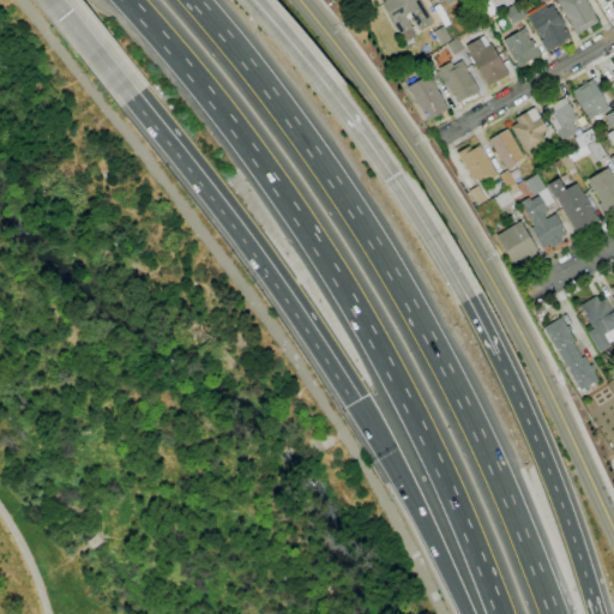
[(420,0),(434,23),(421,31),(409,13),(404,17),(416,37),(407,43),(383,4),(387,0),(420,0)]
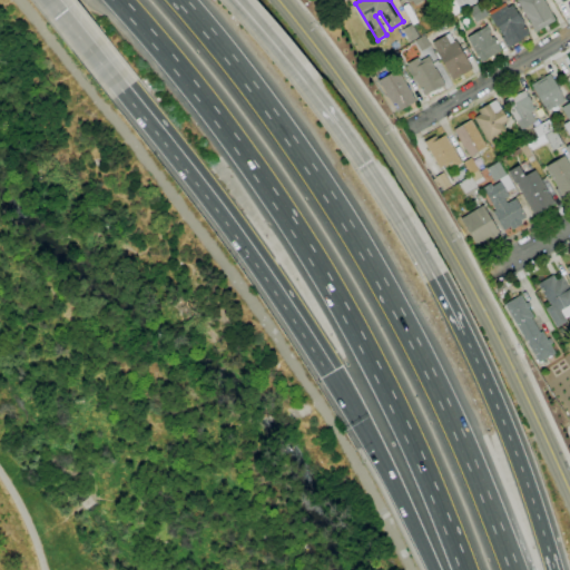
[(445,3),(451,0),(480,0),(453,16),(445,3)]
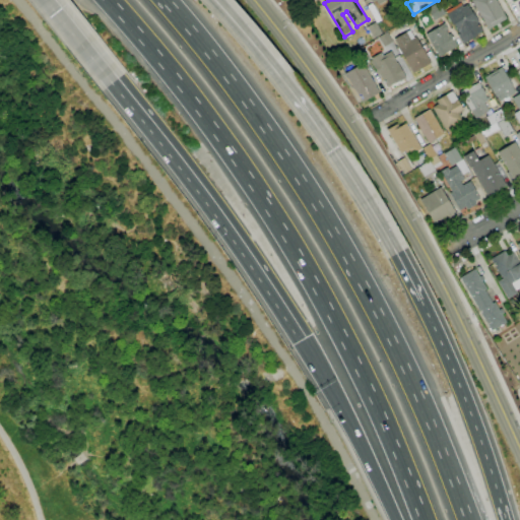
[(496,0),(507,18),(489,29),(470,0),(496,0)]
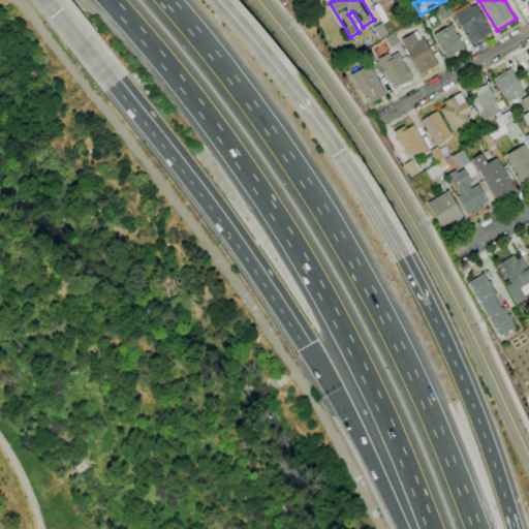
[(440,22),(453,14),(446,2),(434,9),(440,22)]
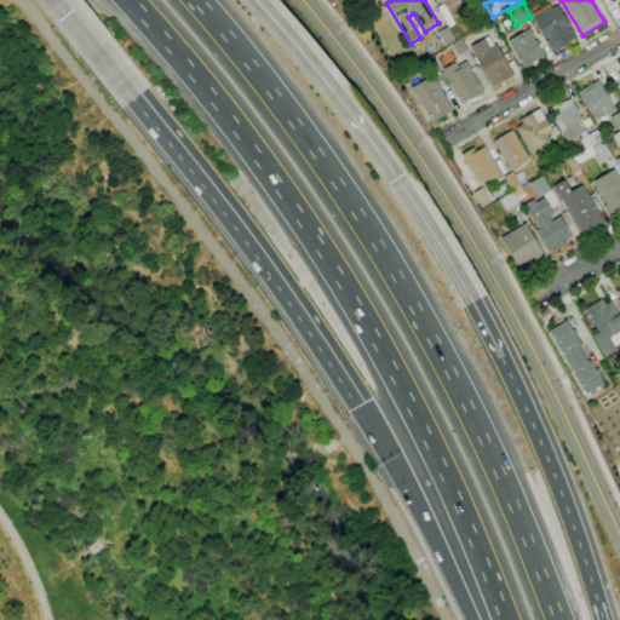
[(557,6),(563,17),(564,16),(570,26),(569,27),(575,38),(567,42),(567,44),(552,53),(546,44),(549,42),(541,29),(540,30),(533,17),(551,6),(552,9),(557,6)]
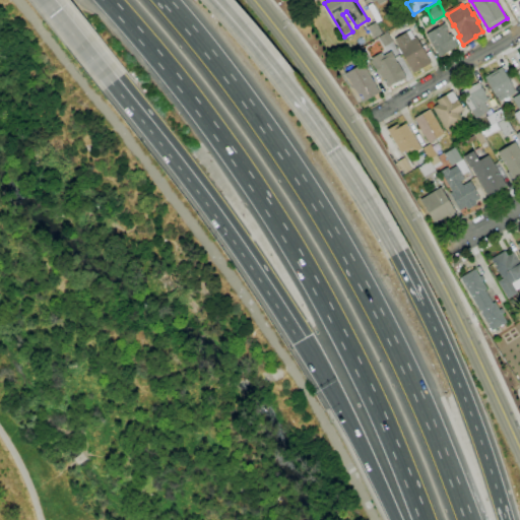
[(444,23),(448,29),(446,30),(449,35),(450,34),(458,47),(439,58),(426,35),(444,23)]
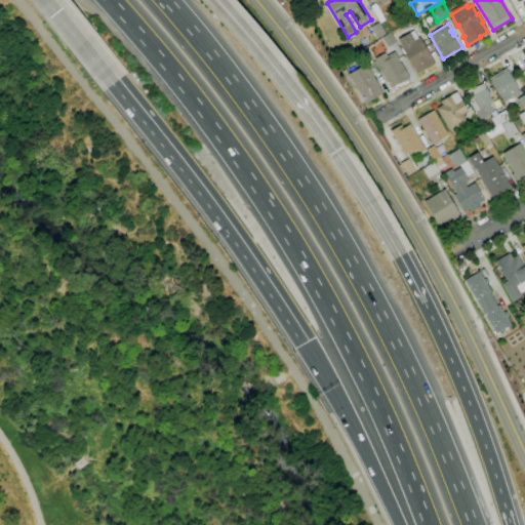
[(435,64),(416,75),(402,48),(419,38),(435,64)]
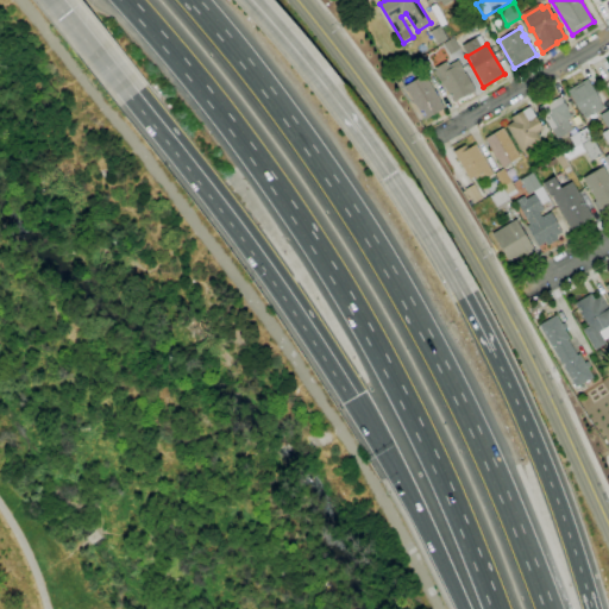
[(449,66),(458,60),(476,90),(453,104),(444,86),(443,87),(433,71),(435,70),(434,69),(446,62),(449,66)]
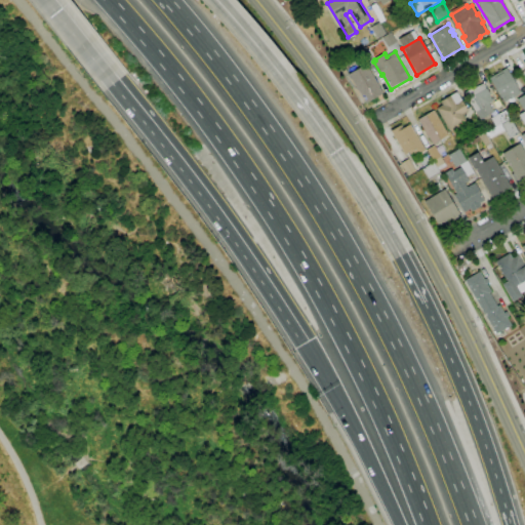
[(349,75),(366,65),(384,93),(366,104),(349,75)]
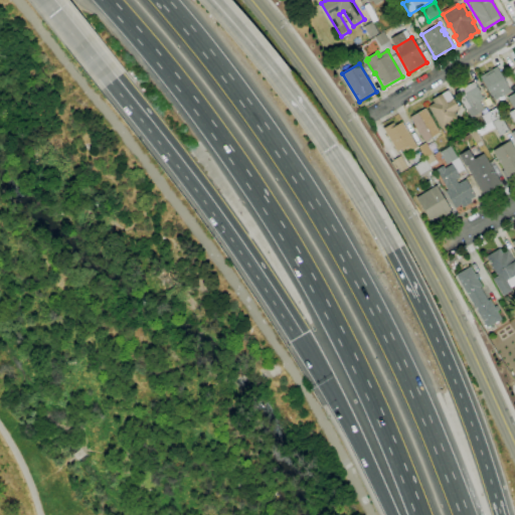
[(497,66),(509,86),(507,87),(510,92),(495,101),(492,96),(491,97),(479,76),(497,66)]
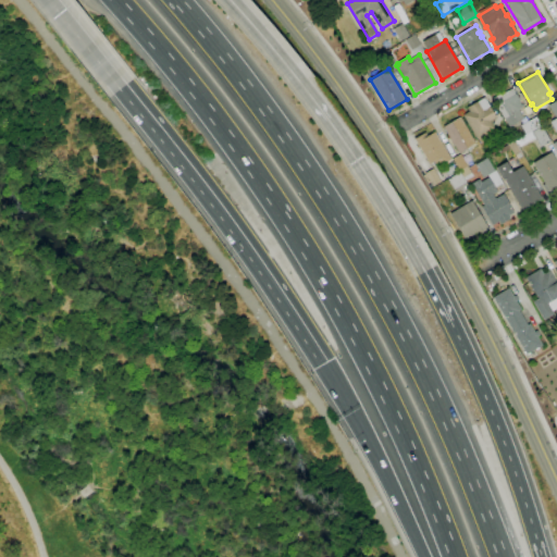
[(514,88),(520,100),(519,101),(522,107),(518,109),(523,119),(518,122),(518,123),(508,128),(492,98),(504,91),(504,93),(514,88)]
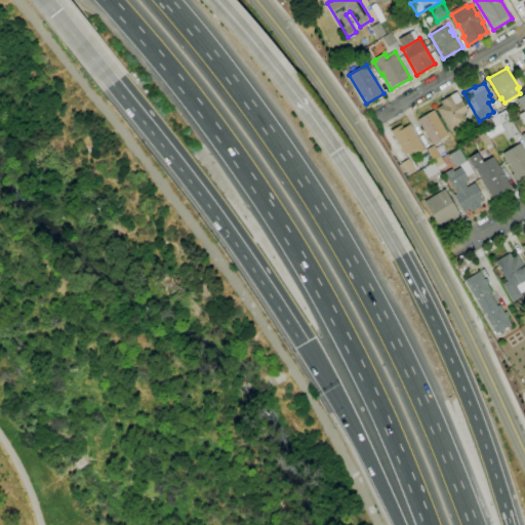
[(456,91),(468,111),(462,115),(467,121),(449,131),(437,109),(442,106),(440,102),(456,91)]
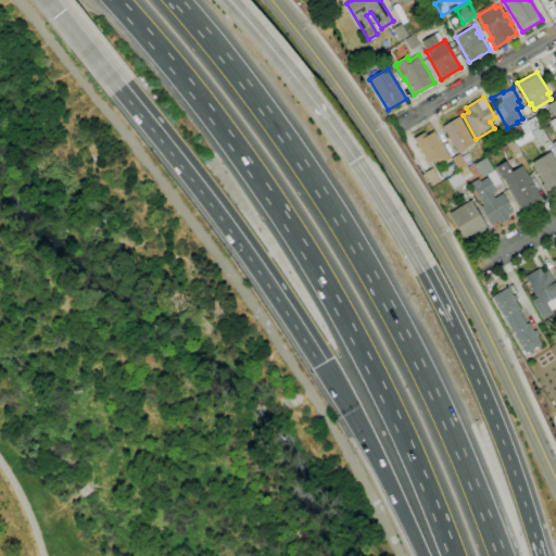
[(553,117),(548,121),(555,131),(555,130),(555,99),(546,105),(553,117)]
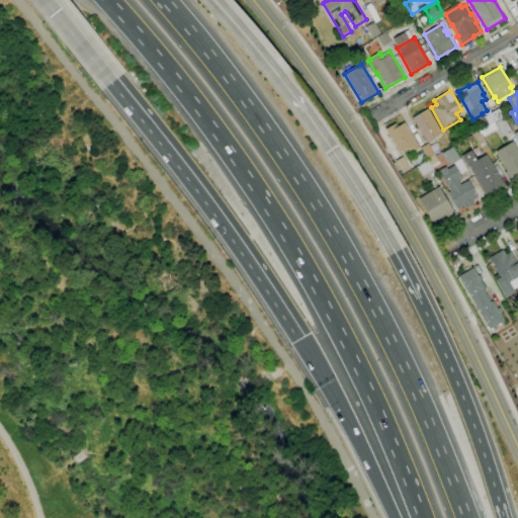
[(499,108),(503,116),(489,125),(484,117),(499,108)]
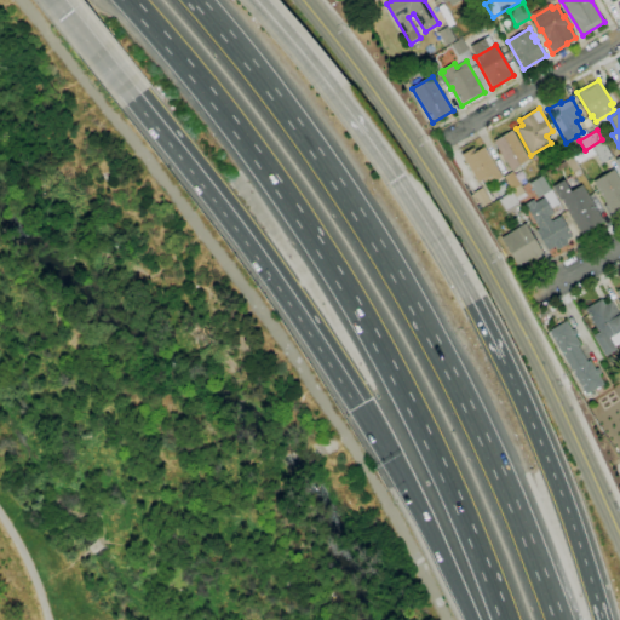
[(512,131),(529,160),(511,171),(493,142),(512,131)]
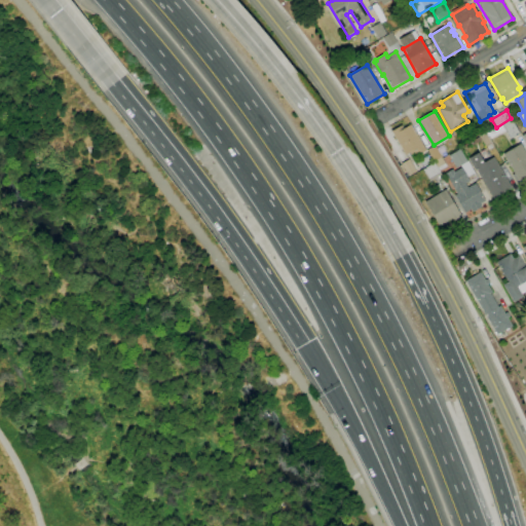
[(520,135),(511,140),(502,125),(513,119),(520,135)]
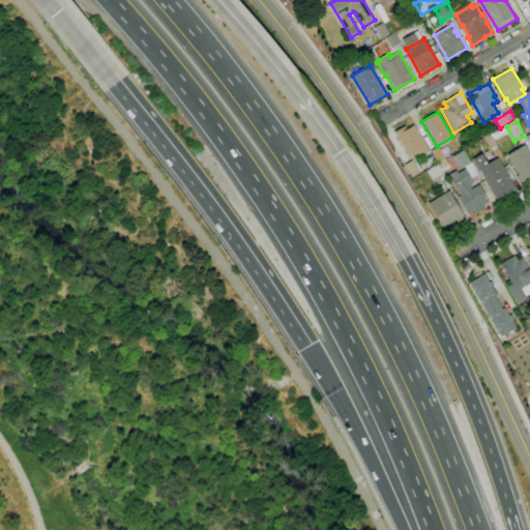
[(394,133),(405,126),(407,129),(414,125),(429,152),(416,159),(413,154),(409,156),(394,133)]
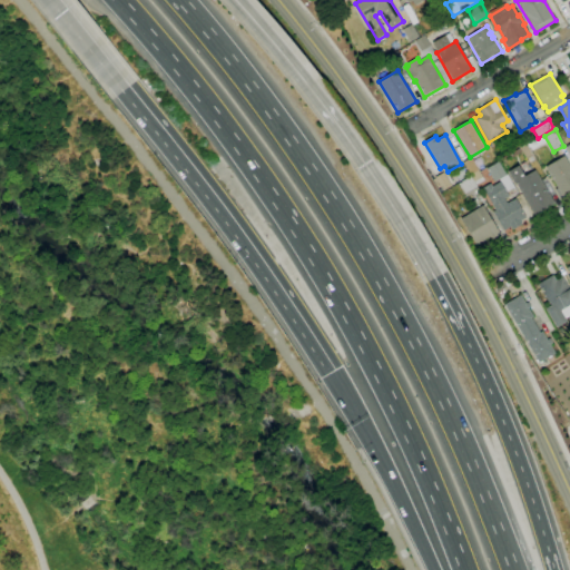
[(569,165),(564,156),(546,167),(563,197),(569,193),(569,165)]
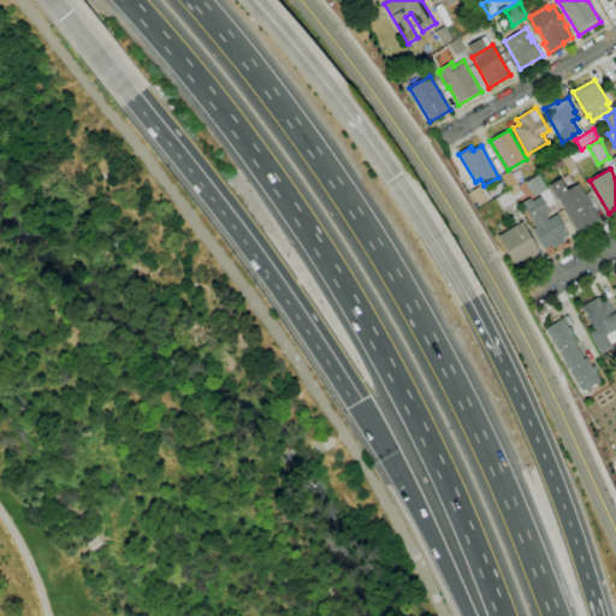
[(509,171),(517,184),(508,190),(501,176),(509,171)]
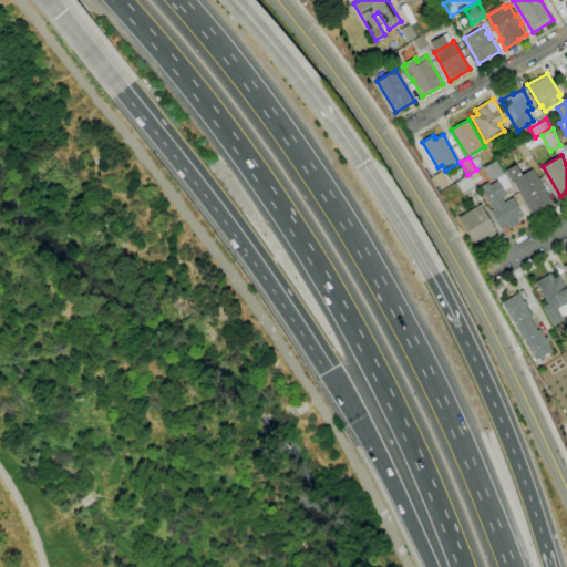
[(485,167),(496,161),(504,174),(493,181),(485,167)]
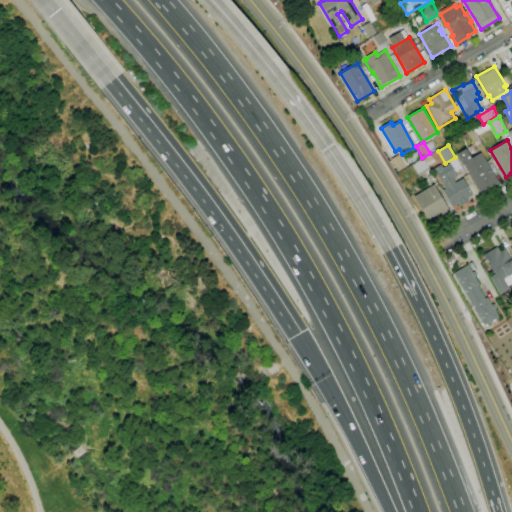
[(466,148),(472,159),(481,153),(498,183),(480,193),(464,165),(462,166),(455,154),(466,148)]
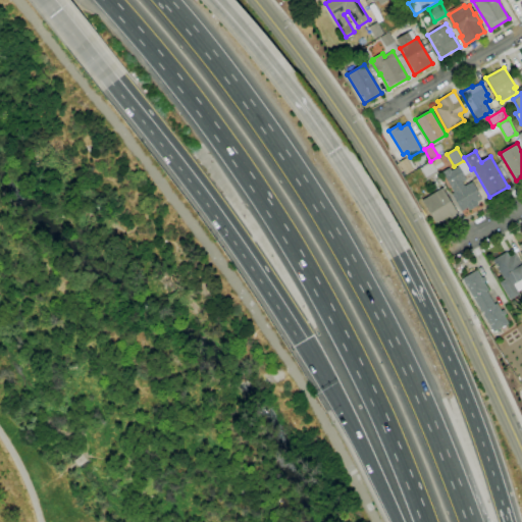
[(439,157),(444,165),(436,169),(432,161),(439,157)]
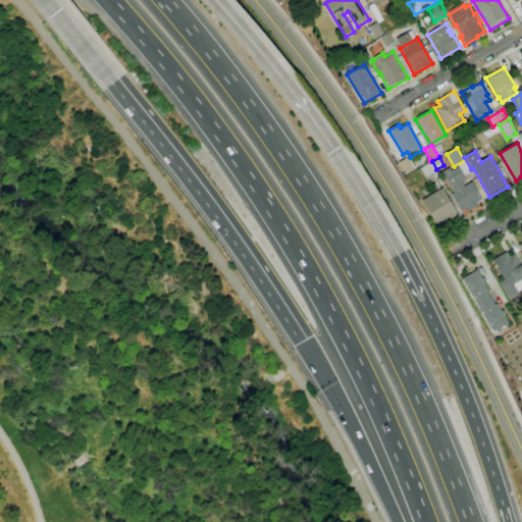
[(406,158),(413,170),(405,175),(398,162),(406,158)]
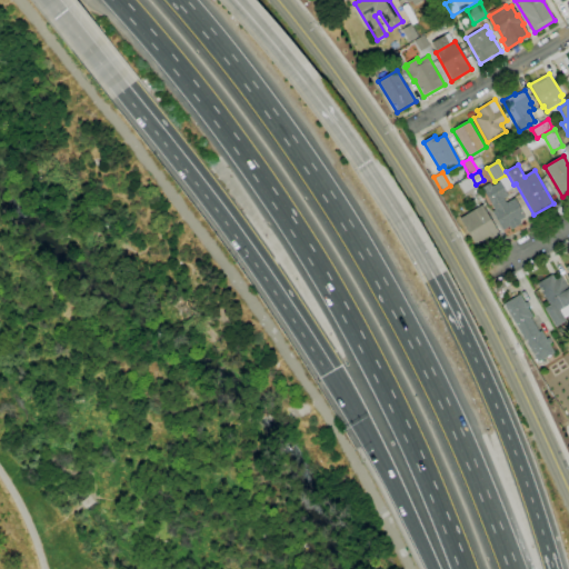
[(478,189),(476,191),(465,197),(458,185),(470,177),(478,189)]
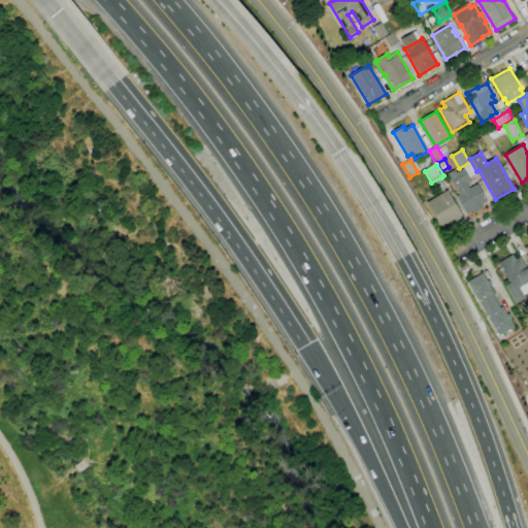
[(456,172),(464,167),(472,182),(468,185),(470,188),(479,184),(483,192),(482,193),(487,201),(482,204),(483,207),(474,212),(473,209),(467,213),(457,196),(459,195),(447,174),(455,169),(456,172)]
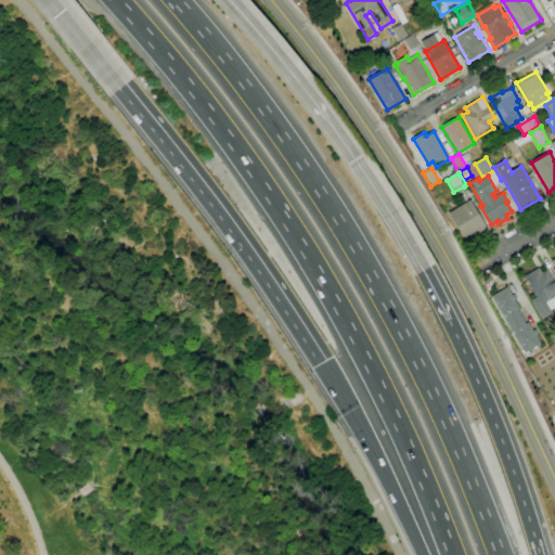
[(470,199),(487,229),(472,237),(469,234),(464,239),(449,213),(470,199)]
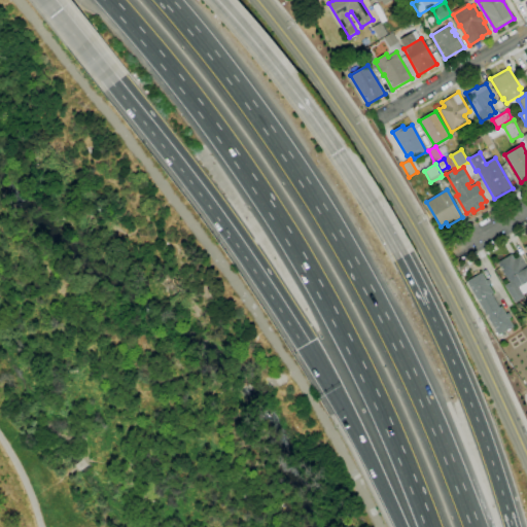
[(497,262),(512,254),(515,259),(521,256),(526,267),(526,281),(519,287),(525,297),(515,303),(505,285),(510,283),(497,262)]
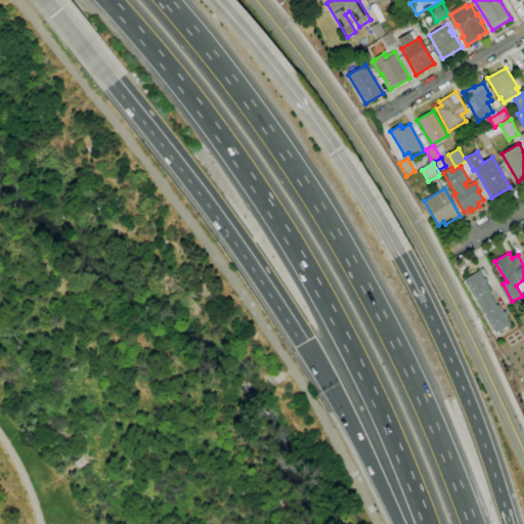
[(464,279),(479,271),(483,279),(486,277),(489,281),(486,284),(491,291),(488,293),(496,306),(498,305),(504,312),(506,311),(509,315),(507,316),(511,324),(495,334),(464,279)]
